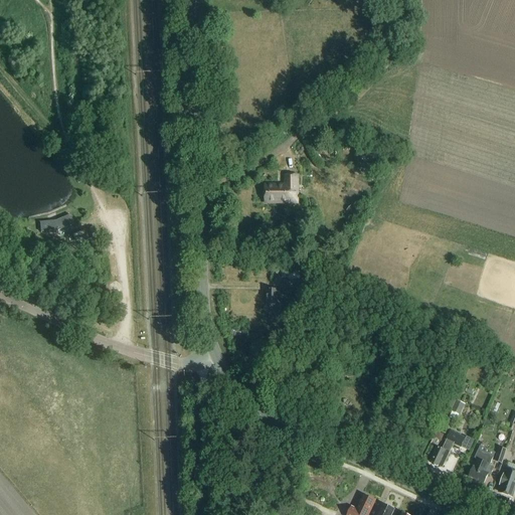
[(276,116),(269,122),(271,125),(272,126),(279,121),(276,116)]
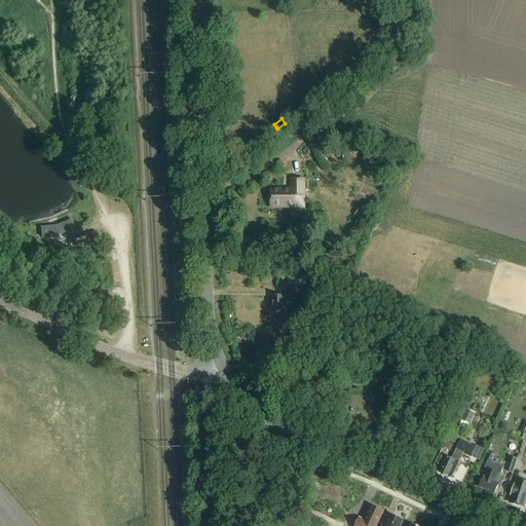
[(304,205),(304,182),(291,182),(291,193),(271,193),(271,209),(292,209),(292,205),(304,205)]
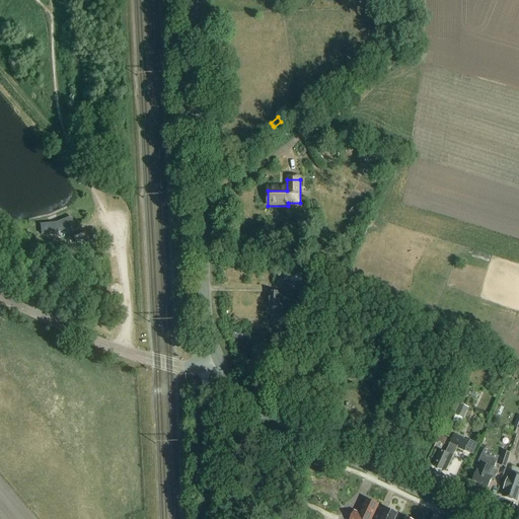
[(350,213),(358,220),(362,216),(354,209),(350,213)]
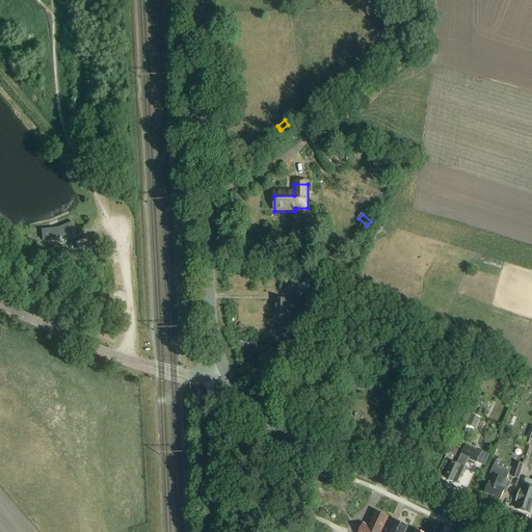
[(56,229),(42,230),(43,240),(61,238),(77,232),(73,222),(56,229)]
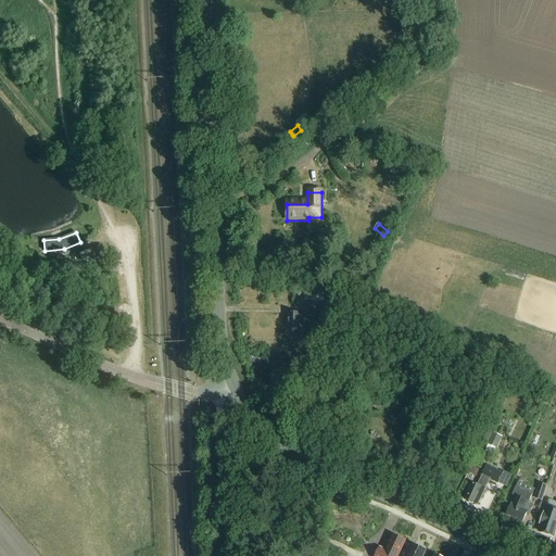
[(324,303),(324,291),(311,291),(311,303),(324,303)]
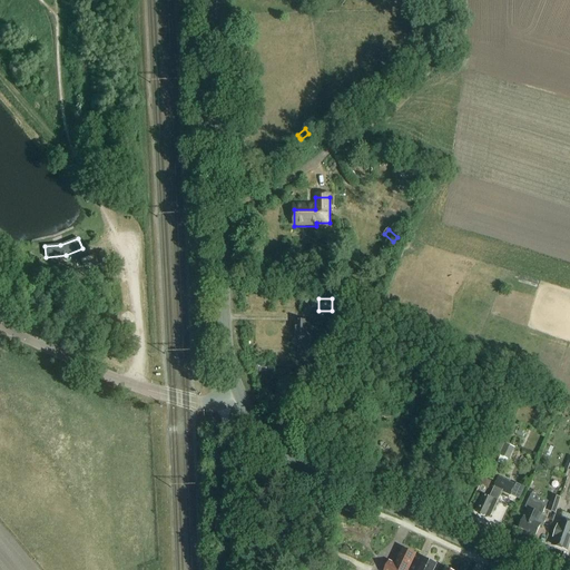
[(315,340),(315,323),(295,323),(295,338),(315,340)]
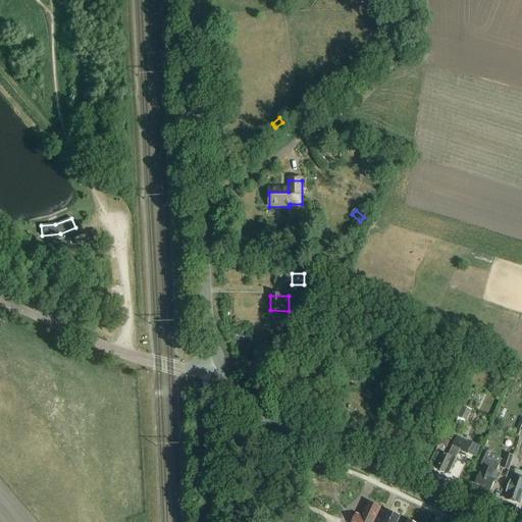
[(472,398),(479,401),(480,399),(478,398),(479,395),(474,393),(472,398)]
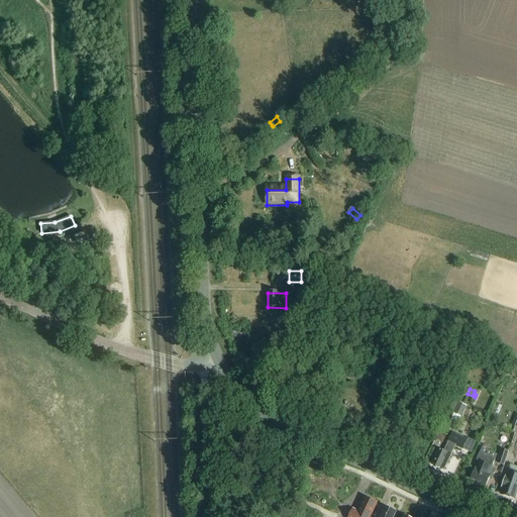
[(457,402),(452,413),(454,414),(451,419),(456,421),(459,416),(462,418),(468,407),(457,402)]
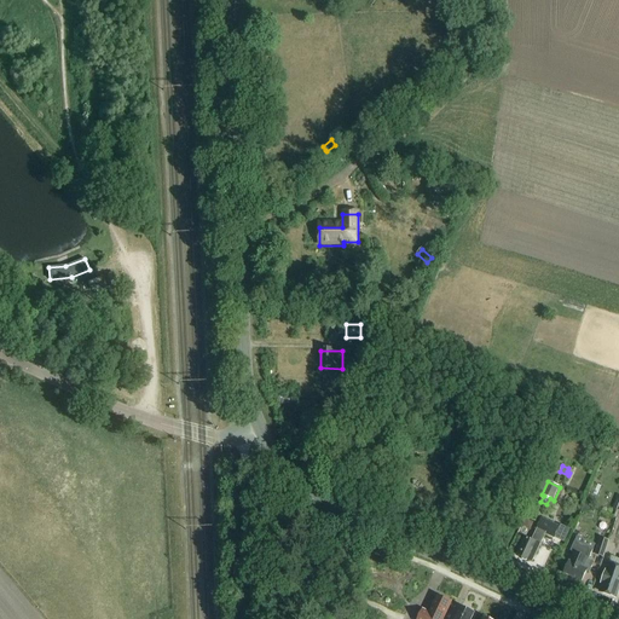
[(593,497),(589,496),(579,519),(586,521),(591,512),(590,510),(593,505),(590,504),(593,497)]
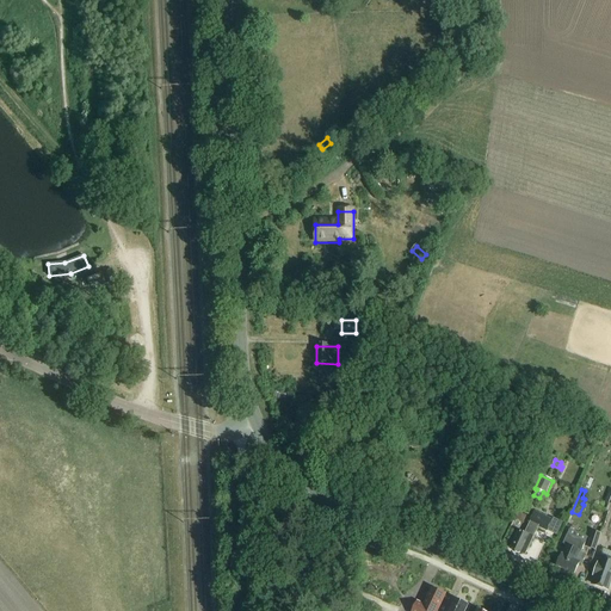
[(525,555),(537,530),(538,526),(547,531),(551,520),(535,513),(529,526),(525,534),(522,531),(519,536),(518,536),(517,538),(517,539),(513,549),(516,550),(516,551),(519,554),(520,553),(525,555)]
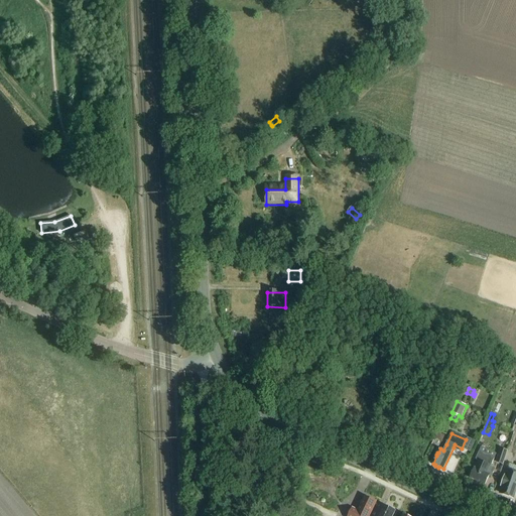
[(508,450),(500,448),(496,462),(503,465),(508,450)]
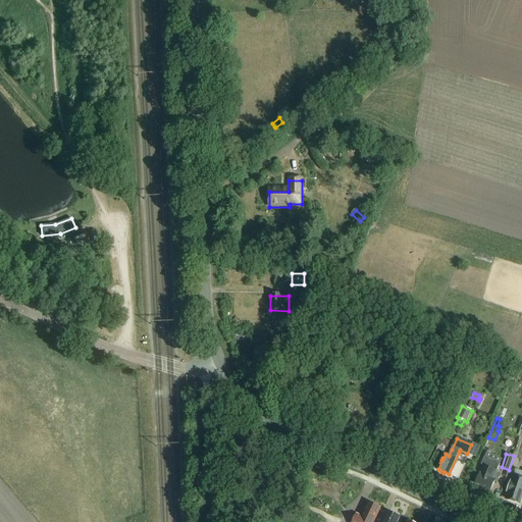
[(502,474),(497,472),(500,464),(485,457),(485,456),(480,466),(483,467),(480,474),(479,474),(475,484),(490,491),(494,482),(497,483),(502,474)]
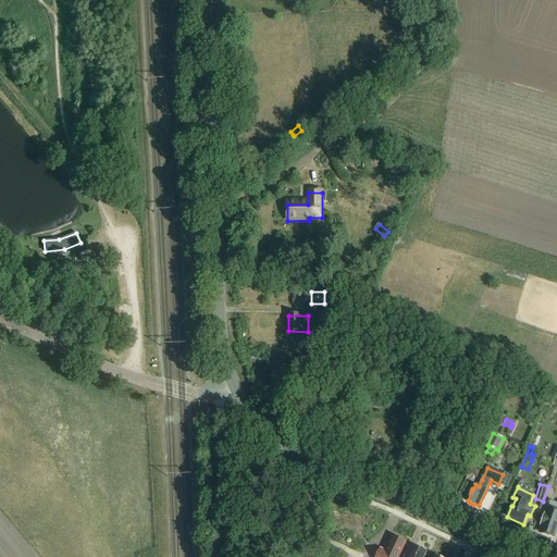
[(556,525),(556,522),(556,521),(556,511),(549,509),(546,518),(544,518),(542,524),(544,525),(541,534),(553,539),(556,527),(556,525)]
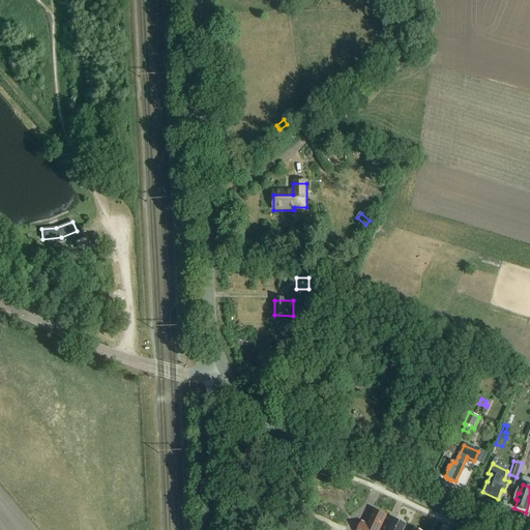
[(374,509),(366,525),(361,523),(357,529),(381,529),(388,516),(374,509)]
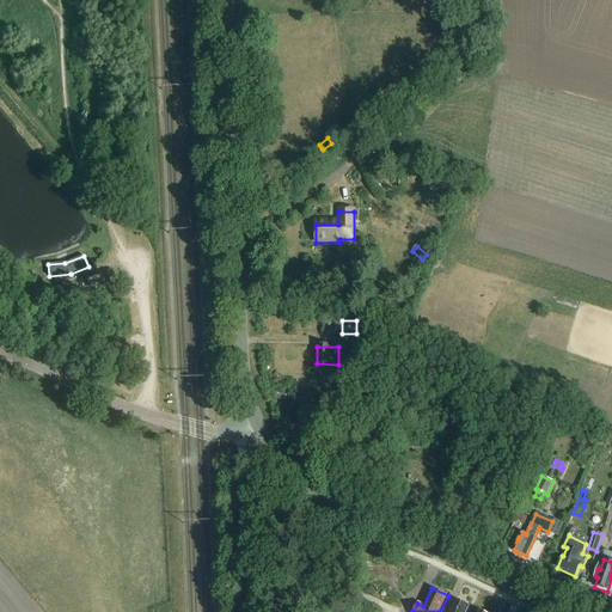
[(467,611),(471,606),(457,599),(451,611),(467,611)]
